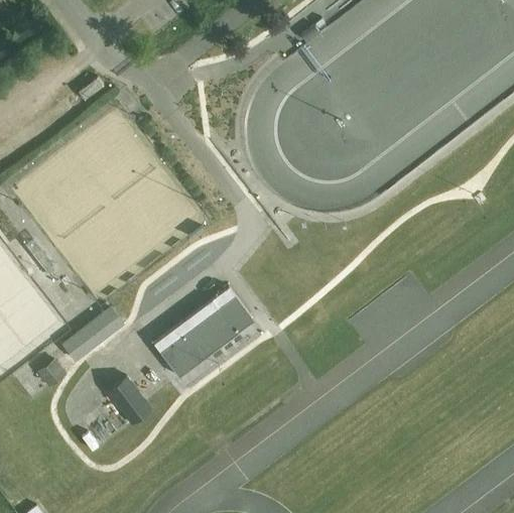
[(102,87),(96,79),(76,94),(82,102),(102,87)]
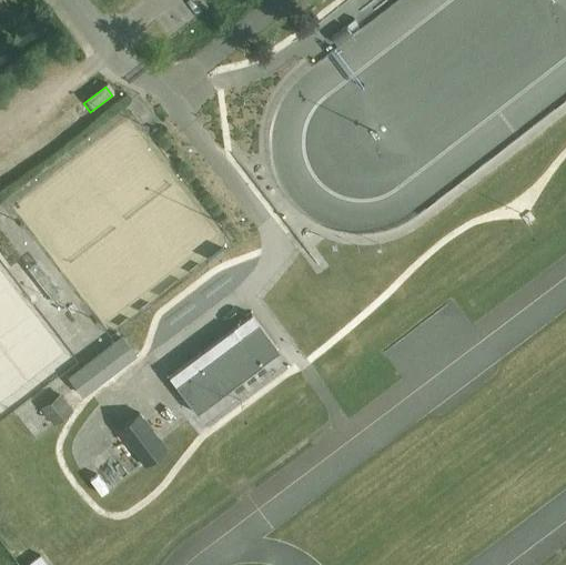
[(32,260),(22,269),(52,302),(63,292),(32,260)]
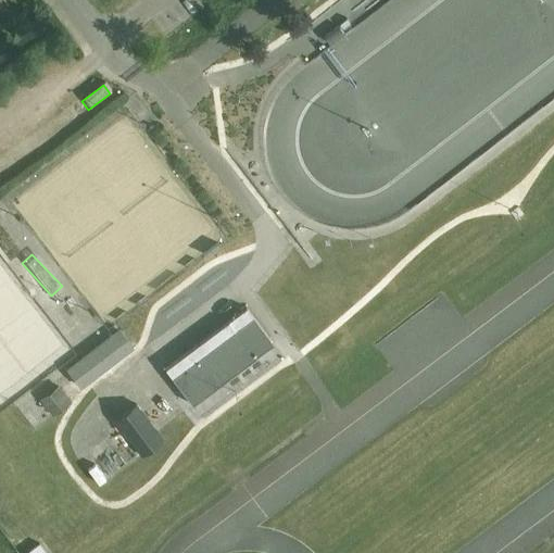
[(274,347),(247,310),(165,371),(193,407),(274,347)]
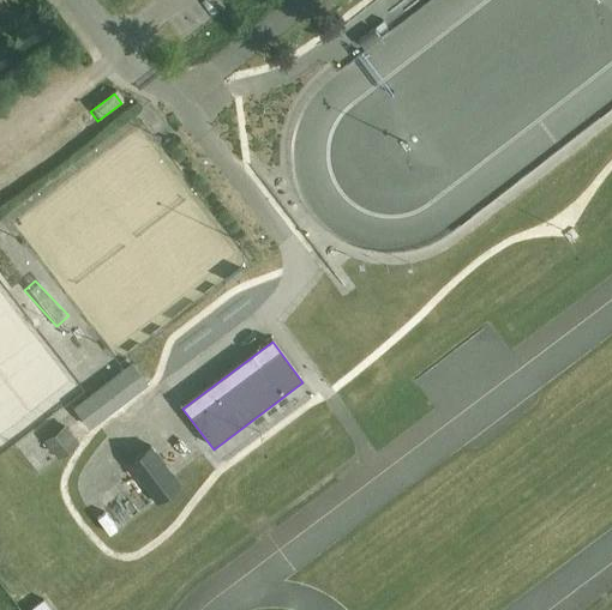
[(130,366),(71,411),(88,433),(147,388),(130,366)]
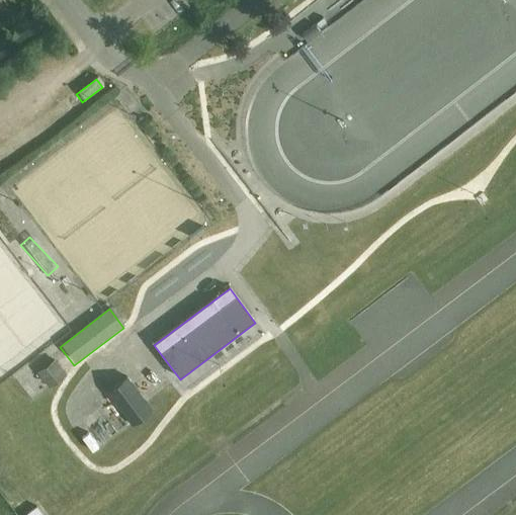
[(35,374),(48,391),(65,377),(53,362),(35,374)]
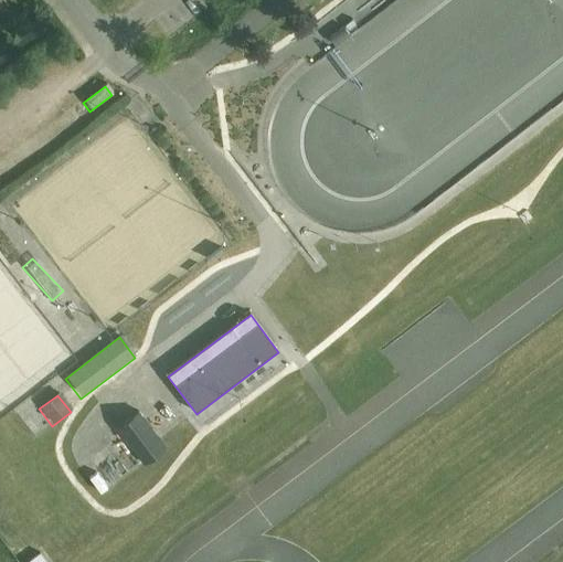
[(118,430),(145,465),(166,449),(139,413),(118,430)]
